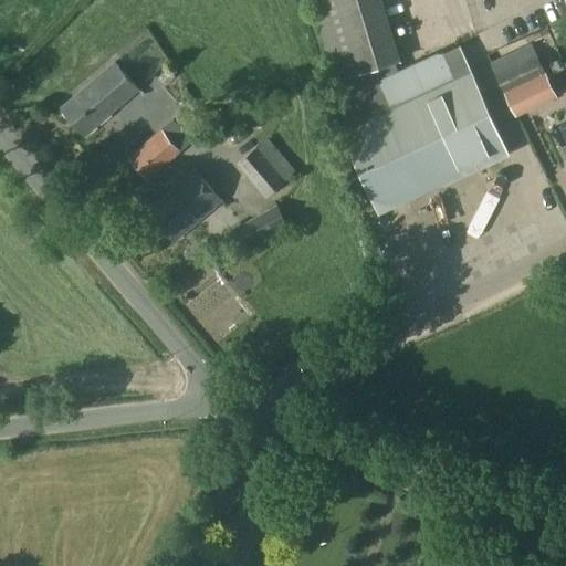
[(380,0),(310,0),(335,82),(398,61),(380,0)]
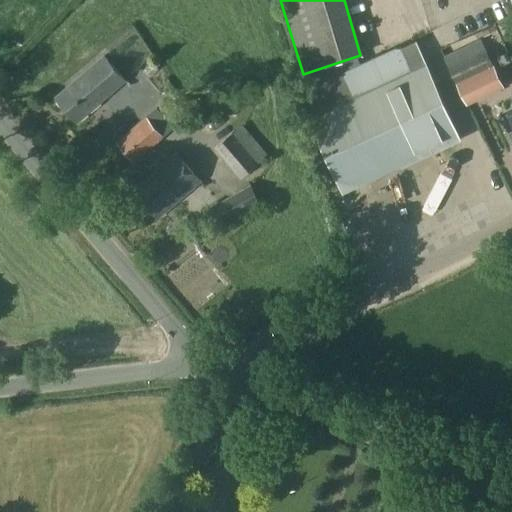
[(444,57),(467,106),(504,89),(481,40),(444,57)]
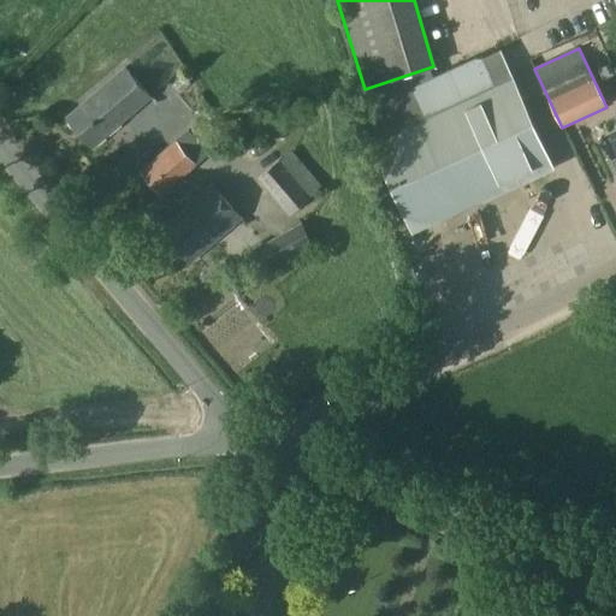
[(502,49),(374,107),(386,135),(514,75),(502,49)]
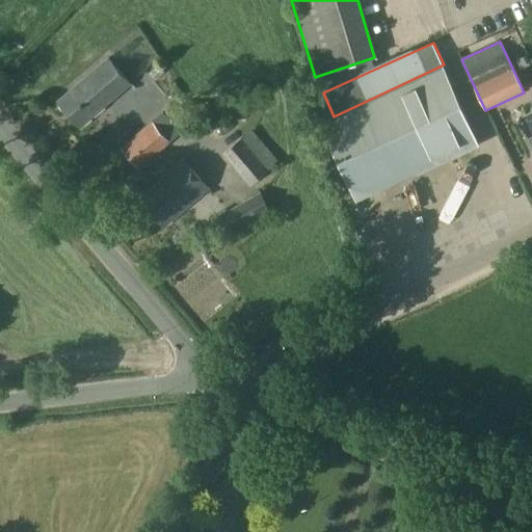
[(107,60),(56,104),(78,129),(129,85),(107,60)]
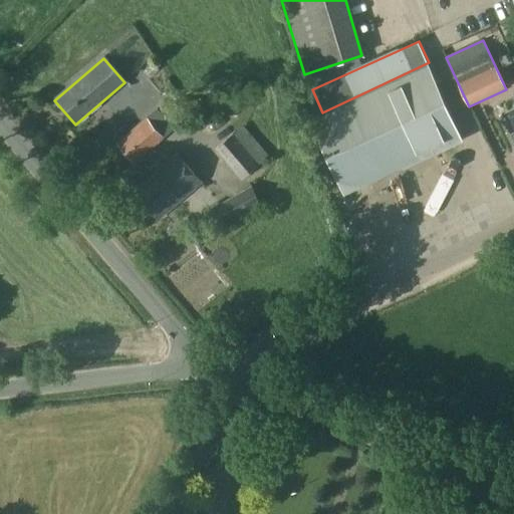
[(429,62),(322,112),(310,117),(345,197),(464,143),(429,62)]
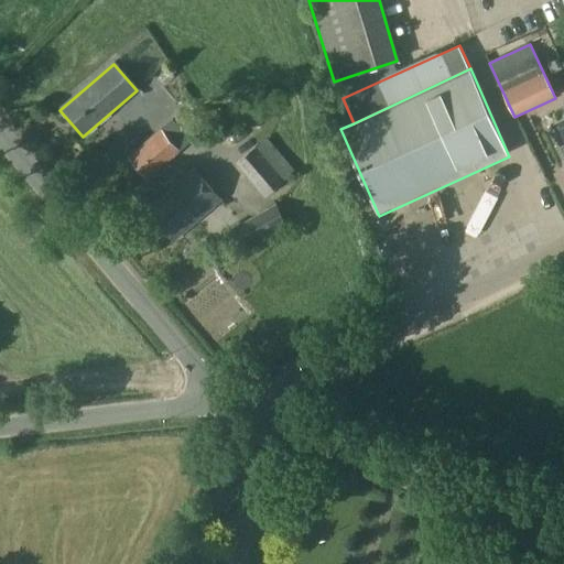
[(171,120),(129,156),(149,179),(191,142),(171,120)]
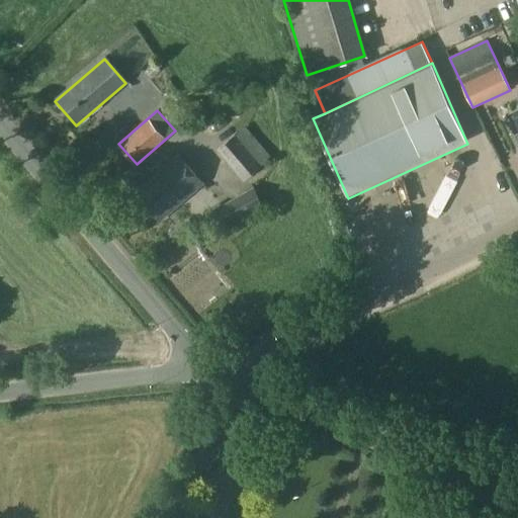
[(244,127),(235,135),(262,166),(271,159),(244,127)]
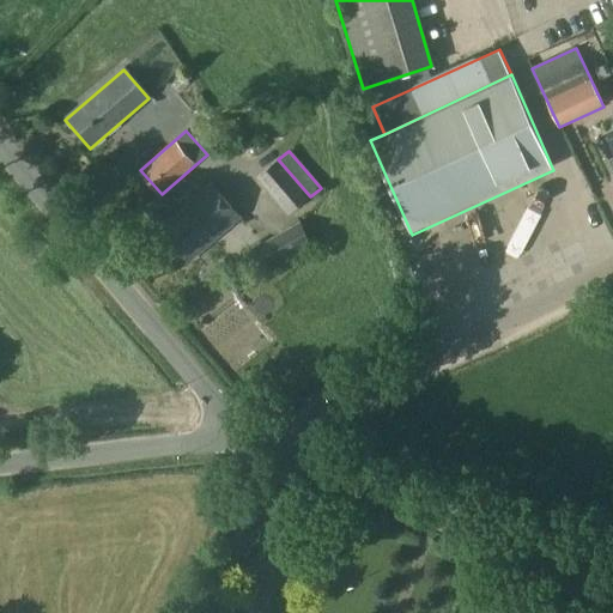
[(278,159),(256,178),(289,216),(310,196),(278,159)]
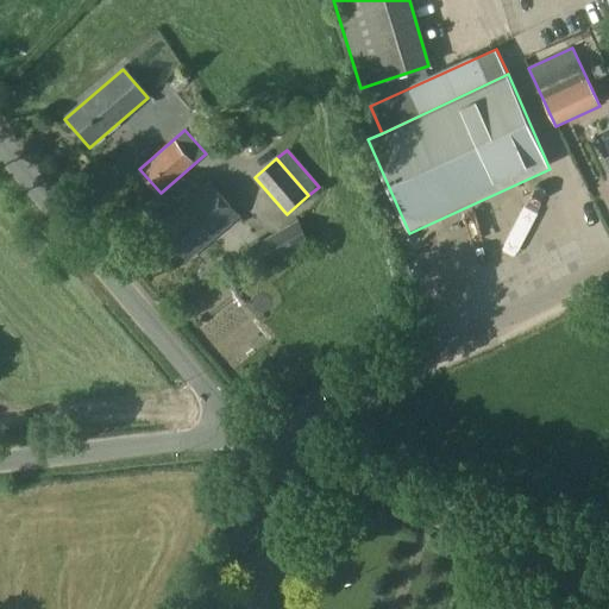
[(211,182),(158,227),(188,262),(240,217),(211,182)]
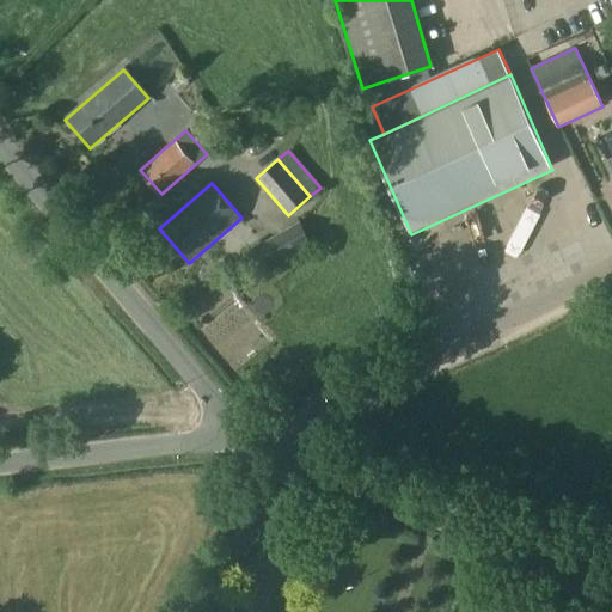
[(300,222),(261,243),(273,265),(312,245),(300,222)]
